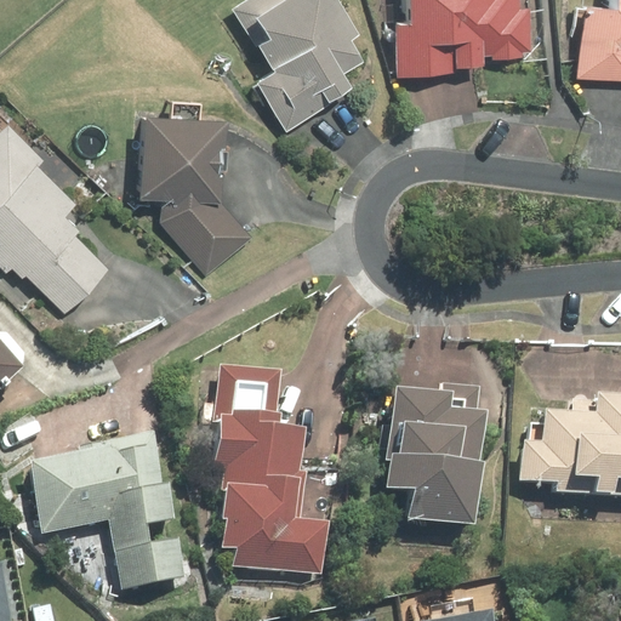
[(248,0),(233,10),(274,74),(258,84),(288,130),(352,89),(343,74),(363,62),(349,41),(359,35),(336,0),(248,0)]
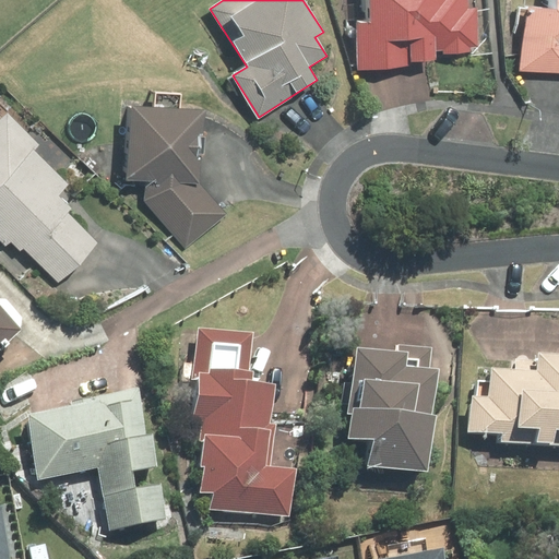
[(368,0),(369,22),(359,22),(361,67),(409,63),(409,61),(436,59),(435,50),(442,50),(444,55),(472,52),(470,47),(479,46),(477,8),(468,9),(467,0),(368,0)]
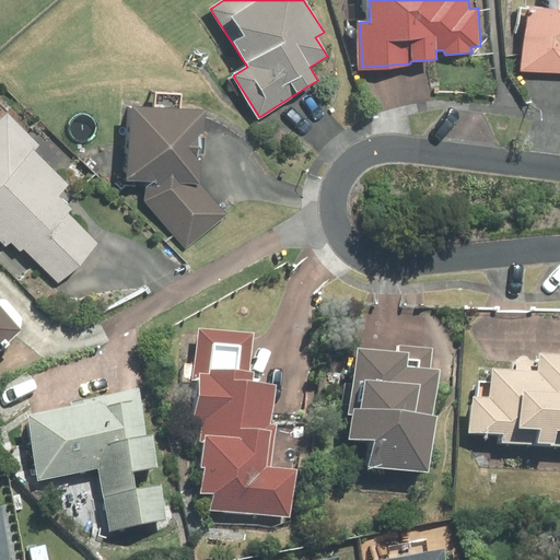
[(559,0),(548,0),(548,7),(526,4),(522,71),(559,73),(559,0)]
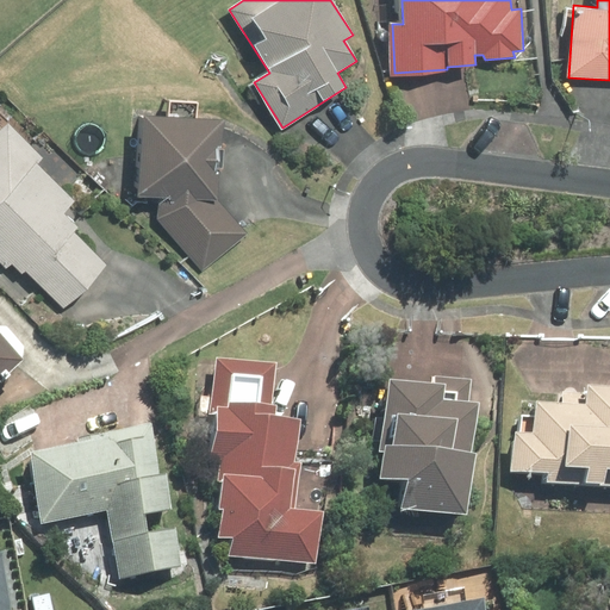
[(170,119),(147,117),(141,195),(159,197),(218,200),(221,172),(223,172),(225,145),(222,145),(223,122),(195,120),(195,105),(172,103),(170,119)]
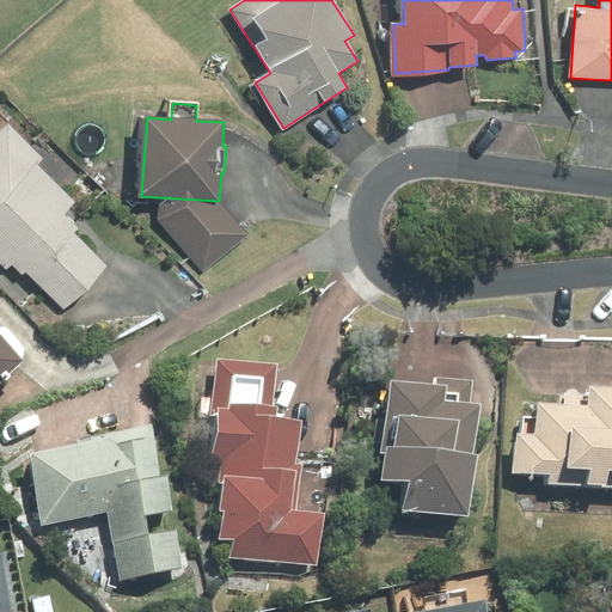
[(0,258),(6,265),(14,257),(65,307),(106,265),(74,233),(80,228),(66,214),(77,202),(40,165),(46,159),(7,122),(0,129),(0,258)]
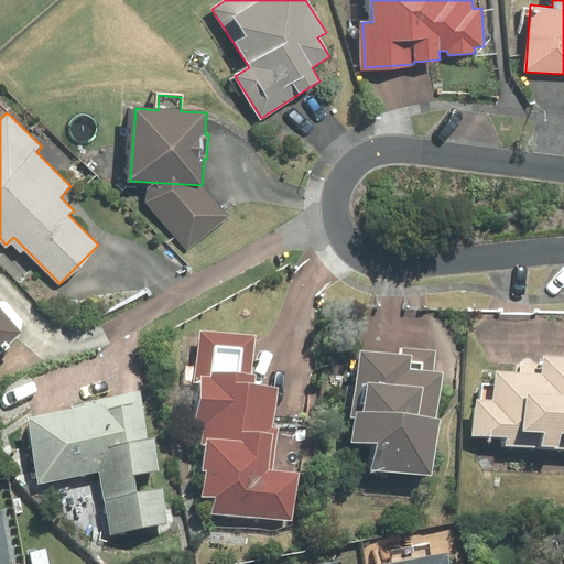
[(228,216),(202,185),(147,182),(145,203),(186,251),(228,216)]
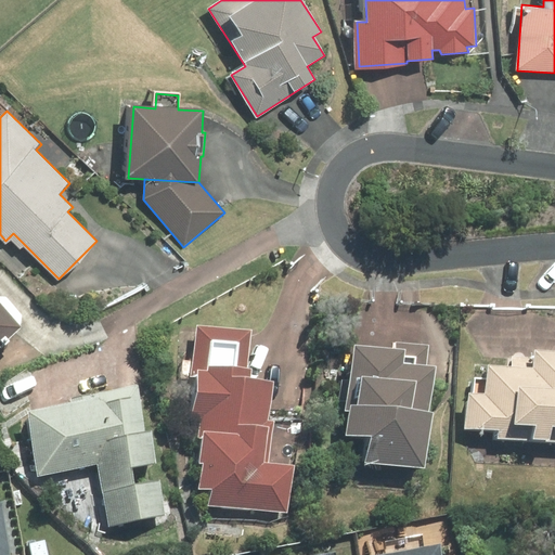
[(0,346),(22,326),(0,304),(0,346)]
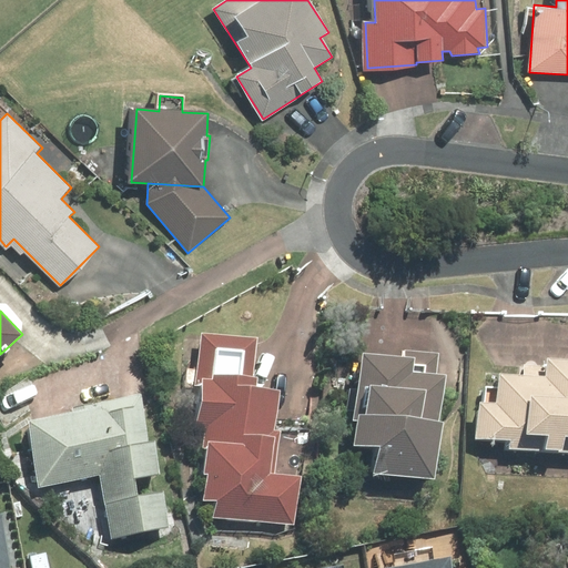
[(196,426),(205,427),(202,448),(206,449),(204,474),(208,475),(204,498),(217,500),(215,516),(295,526),(301,477),(275,474),(281,430),(274,429),(279,392),(250,388),(256,338),(201,331),(194,387),(201,388),(196,426)]
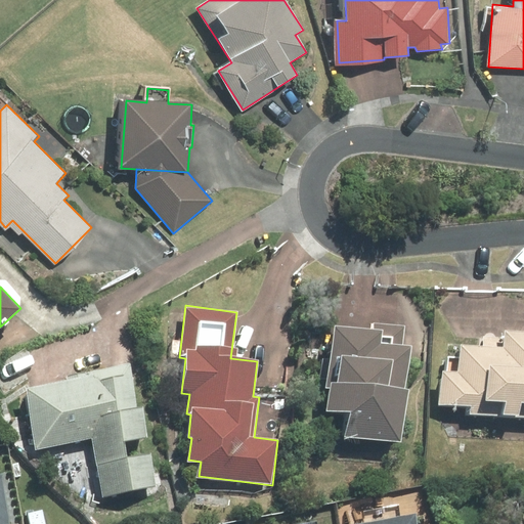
[(372,329),(333,323),(324,389),(330,390),(326,409),(350,412),(347,435),(402,442),(408,390),(404,389),(409,347),(401,346),(403,328),(372,323),(372,329)]
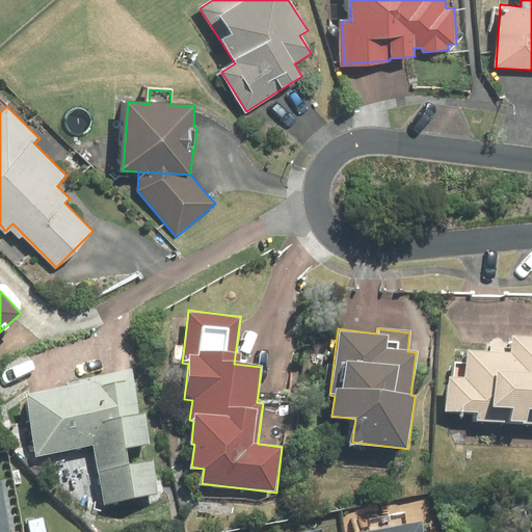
[(513,344),(493,343),(493,353),(470,351),(469,365),(455,364),(454,377),(451,377),(448,410),(478,413),(477,420),(531,424),(531,337),(513,336),(513,344)]
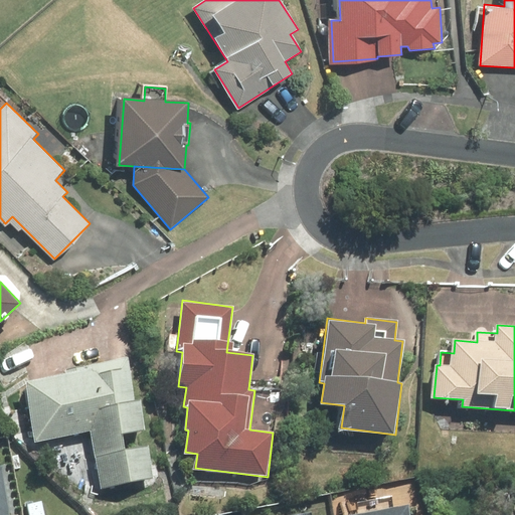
[(66,373),(26,381),(37,440),(91,430),(103,488),(156,478),(150,446),(126,450),(123,436),(146,432),(140,398),(134,400),(126,358),(65,370),(66,373)]
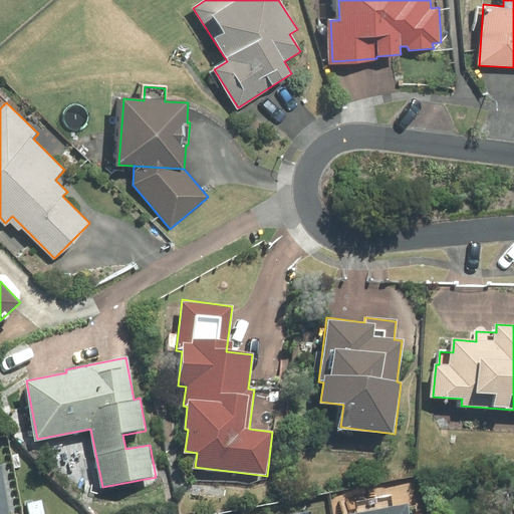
[(0,513),(9,513),(1,465),(0,465),(0,513)]
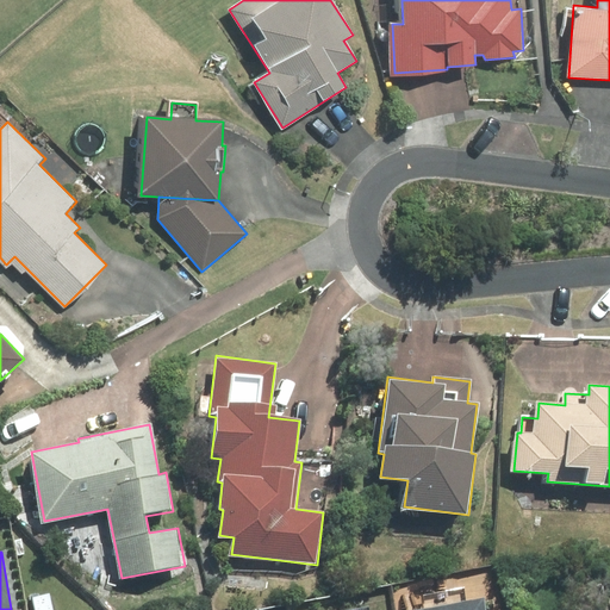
[(483,609),(481,599),(416,609),(483,609)]
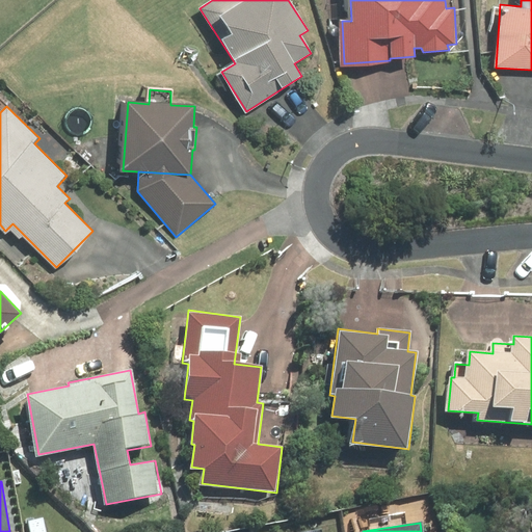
All buildings are outlined.
